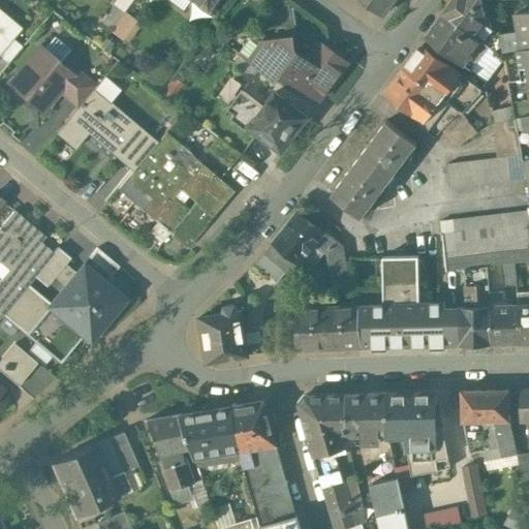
[(115,0),(112,4),(123,12),(131,0),(115,0)]
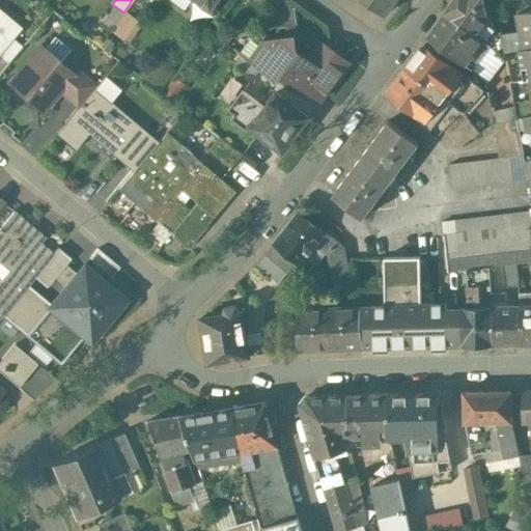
[(366,0),(384,14),(393,0),(366,0)]
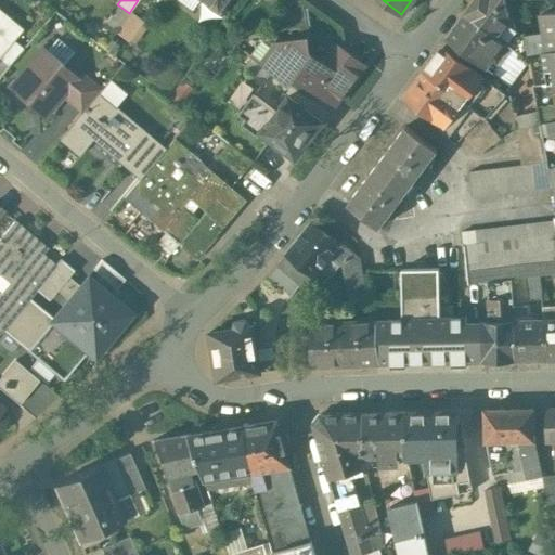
[(476,0),(466,14),(494,36),(508,16),(507,7),(505,0),(476,0)]
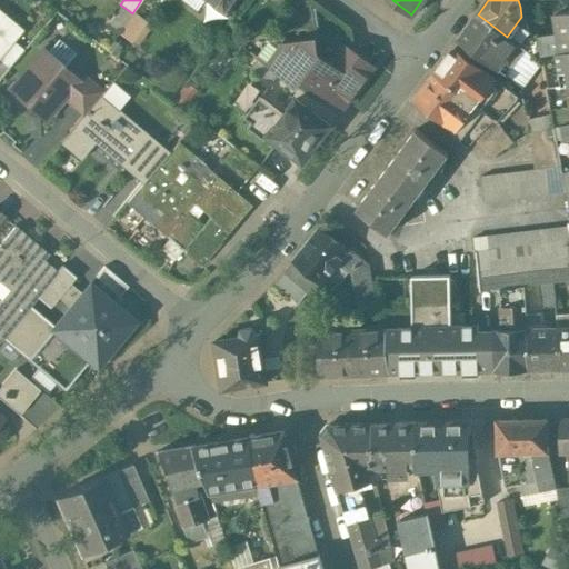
[(532,5),(520,7),(521,17),(507,37),(525,50),(541,66),(542,63),(541,55),(538,36),(532,5)]
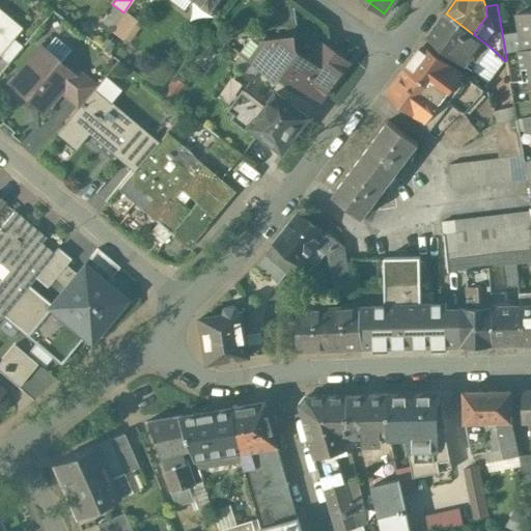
[(0,8),(0,54),(14,38),(22,28),(0,8)]
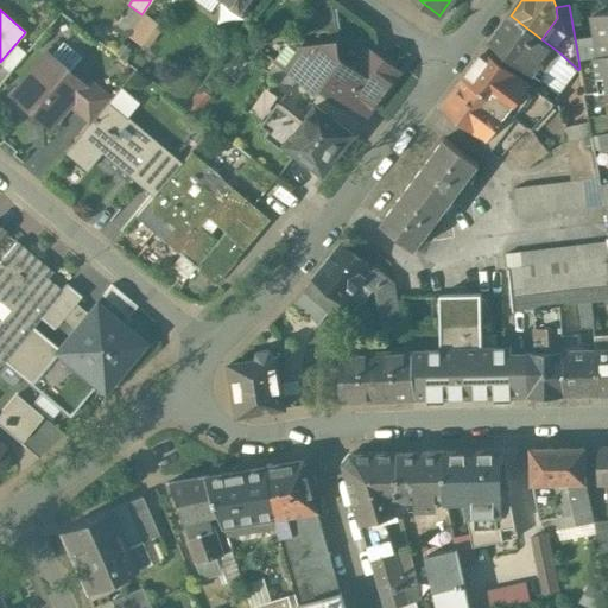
[(607,13),(594,16),(597,35),(601,54),(607,52),(607,13)]
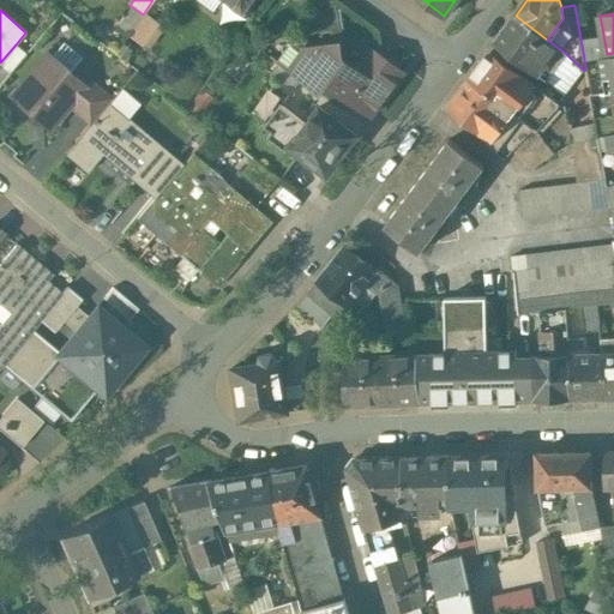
[(547,40),(516,16),(495,43),(545,80),(566,54),(547,40)]
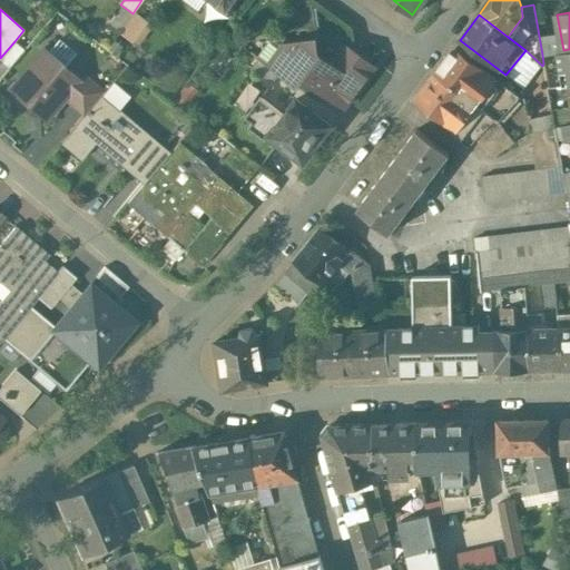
[(560,32),(539,36),(542,55),(557,51),(563,50),(560,32)]
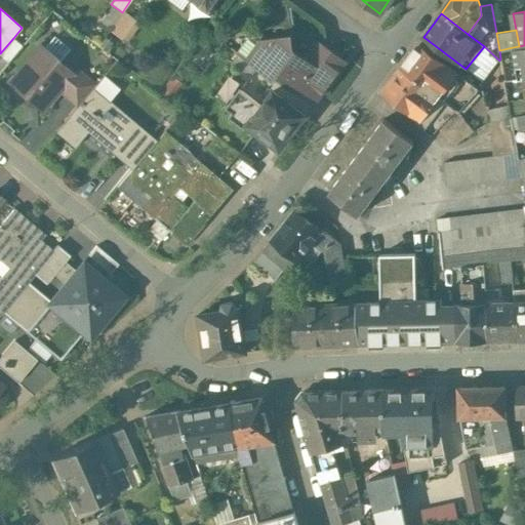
[(290,35),(254,41),(250,38),(239,52),(232,46),(231,47),(239,53),(256,68),(274,80),(279,72),(317,98),(345,62),(316,40),(301,58),(292,52),(290,35)]
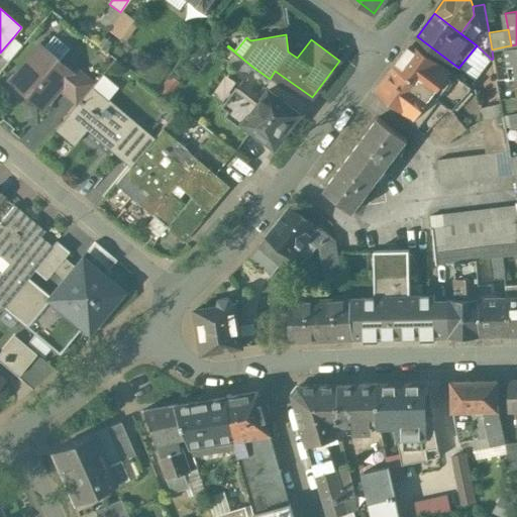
[(13,37),(0,53),(0,55),(7,61),(21,44),(13,37)]
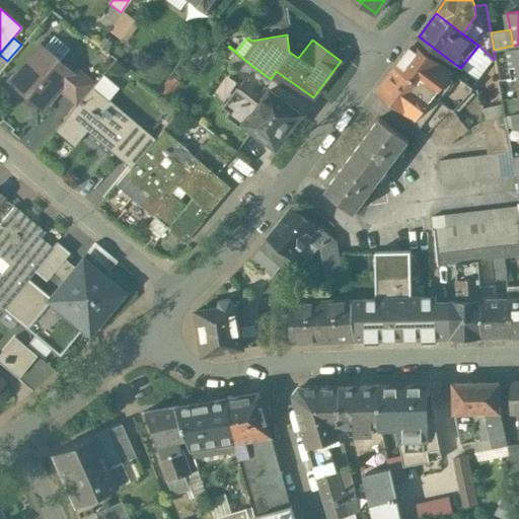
[(451,71),(414,44),(396,67),(434,94),(451,71)]
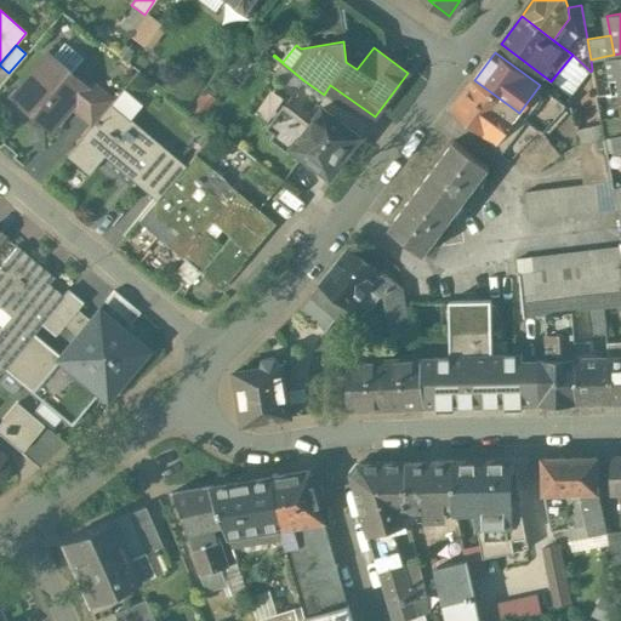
[(620,53),(614,55),(607,56),(610,81),(617,79),(620,93),(620,92),(620,53)]
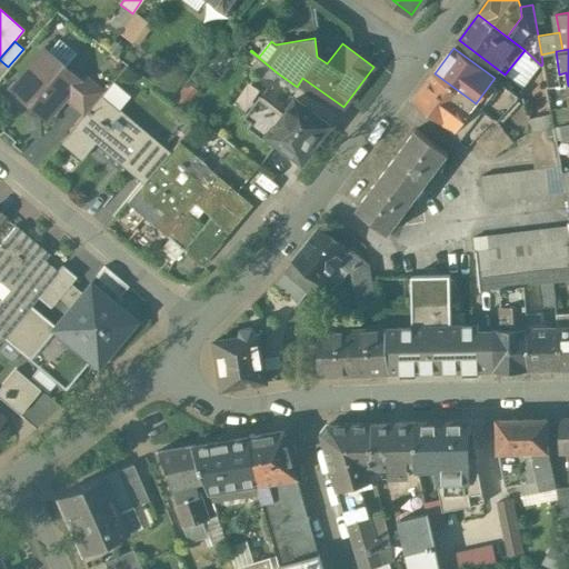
[(45,51),(16,87),(31,100),(27,106),(42,119),(59,100),(60,101),(62,98),(78,80),(78,79),(45,51)]
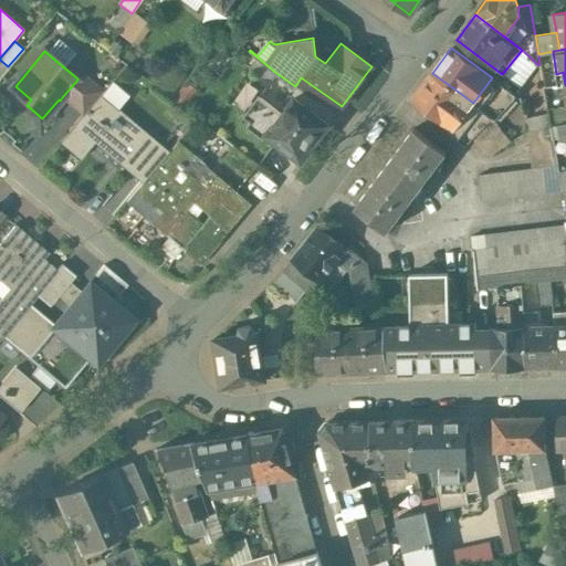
[(276,73),(258,58),(250,67),(270,82),(276,73)]
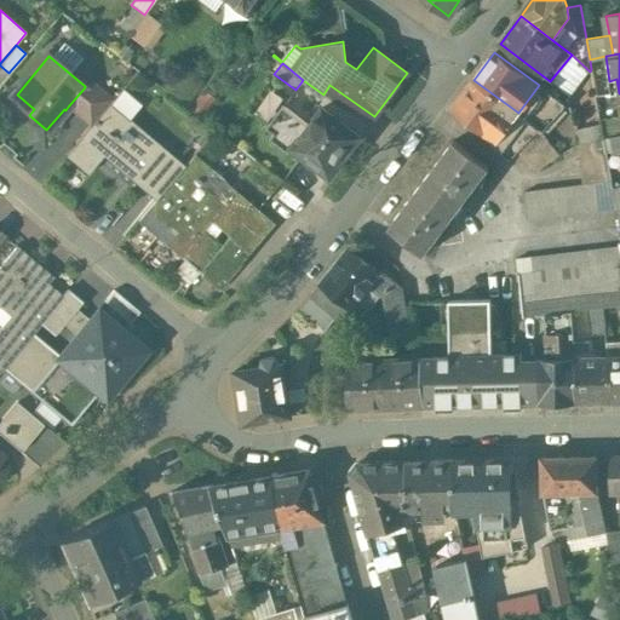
[(518,113),(474,80),(452,109),(497,143),(518,113)]
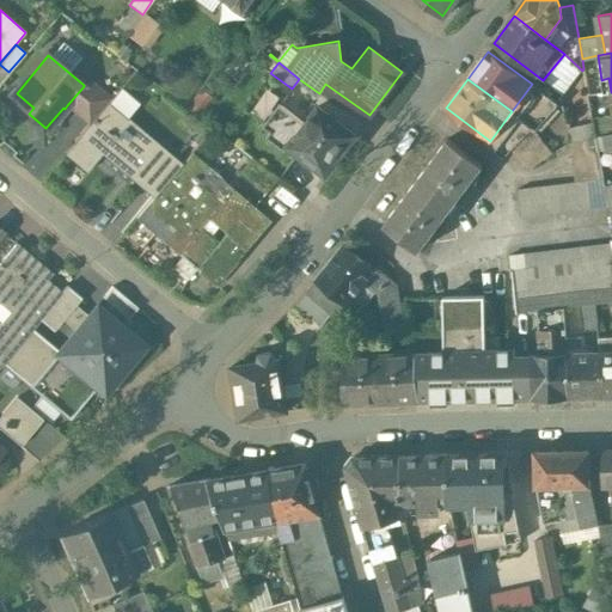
[(111,99),(89,80),(84,85),(84,86),(67,105),(89,124),(79,136),(108,103),(111,99)]
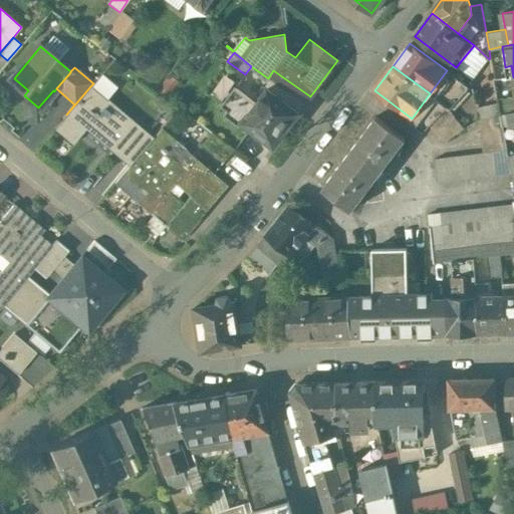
[(175,82),(168,77),(158,89),(166,95),(175,82)]
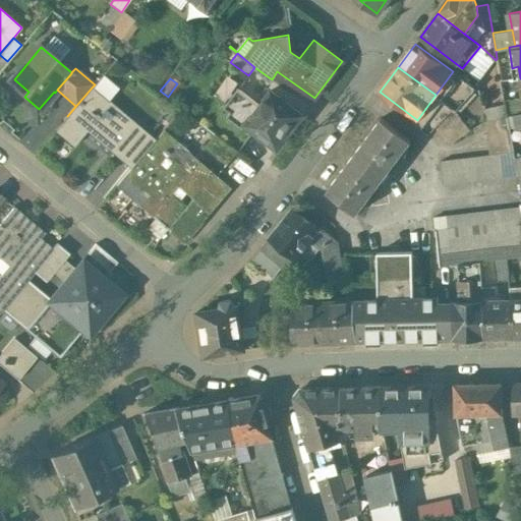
[(154,139),(92,88),(67,116),(55,131),(72,147),(85,131),(130,169),(154,139)]
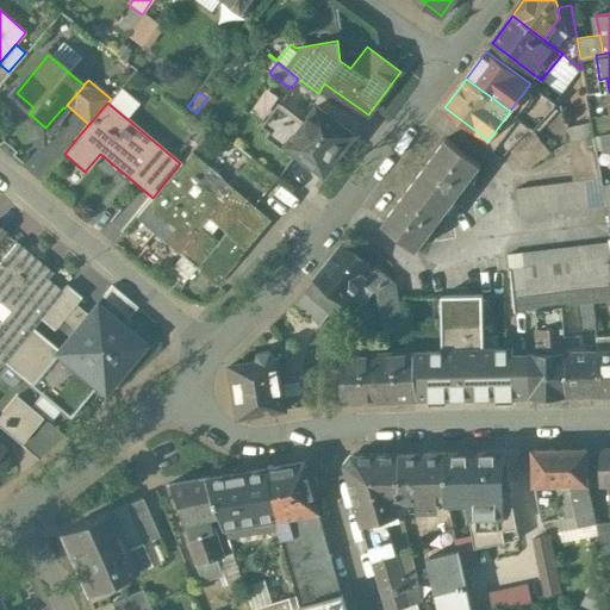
[(278,105),(262,126),(269,131),(266,136),(282,148),(285,144),(287,145),(303,124),(278,105)]
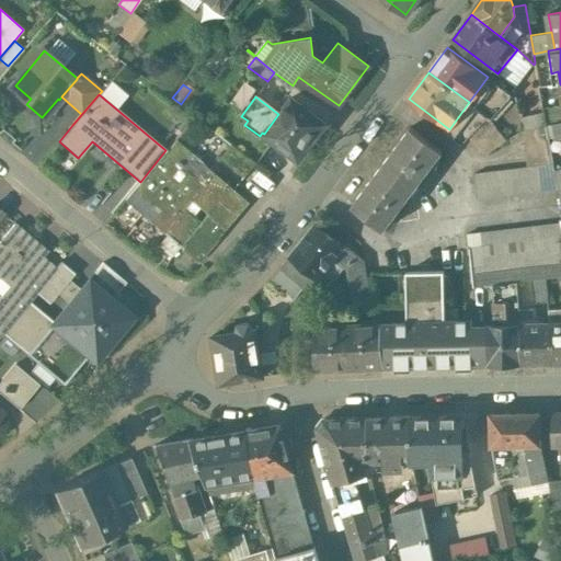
[(324,123),(290,99),(278,114),(264,134),(297,159),(324,123)]
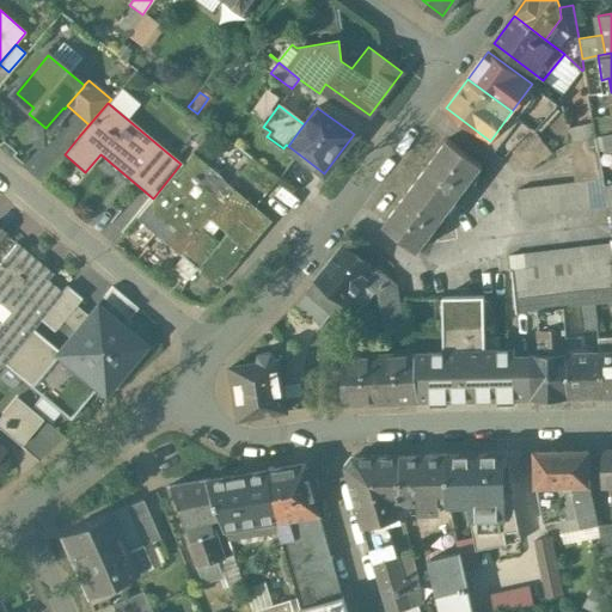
[(611,116),(593,120),(597,135),(611,133),(611,116)]
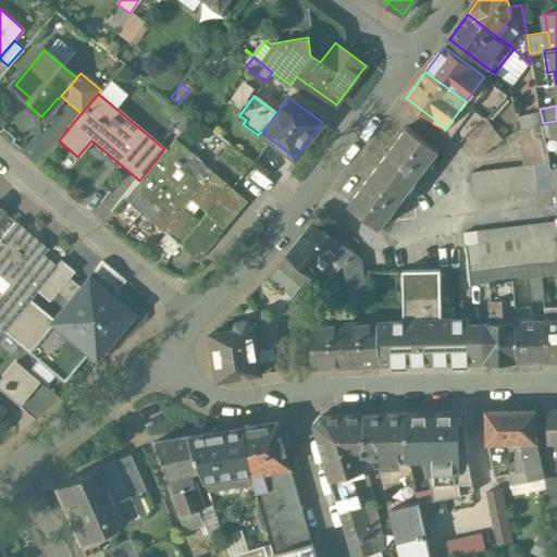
[(556,121),(543,123),(545,137),(556,134),(556,121)]
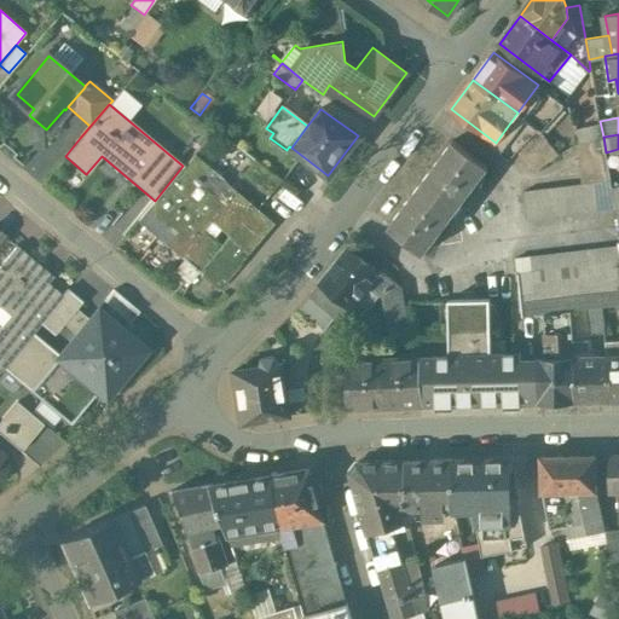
[(451,140),(387,227),(422,254),(487,167),(451,140)]
